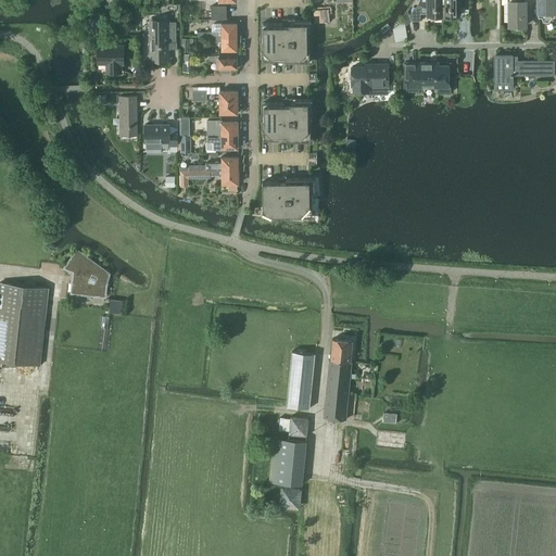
[(419,0),(418,4),(418,8),(420,8),(420,14),(428,14),(428,16),(434,16),(434,20),(444,20),(443,0),(419,0)]
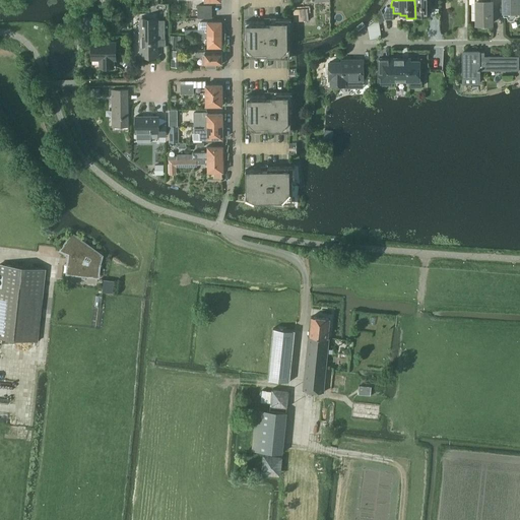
[(414,0),(415,18),(425,18),(425,15),(430,15),(430,4),(437,4),(436,0),(414,0)]
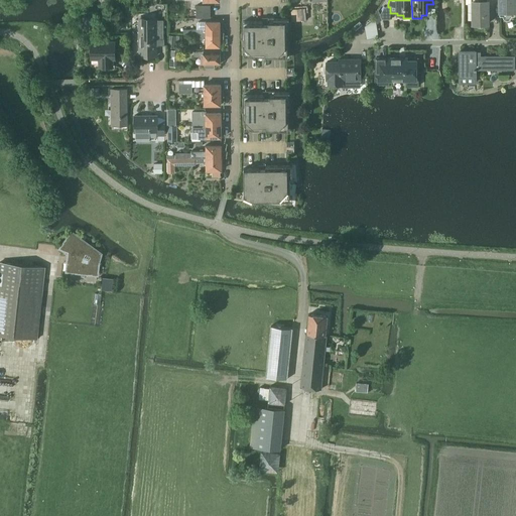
[(473,0),(473,2),(473,24),(476,24),(477,26),(479,28),(482,28),(484,26),(485,24),(488,24),(488,2),(487,2),(487,0),(473,0)]
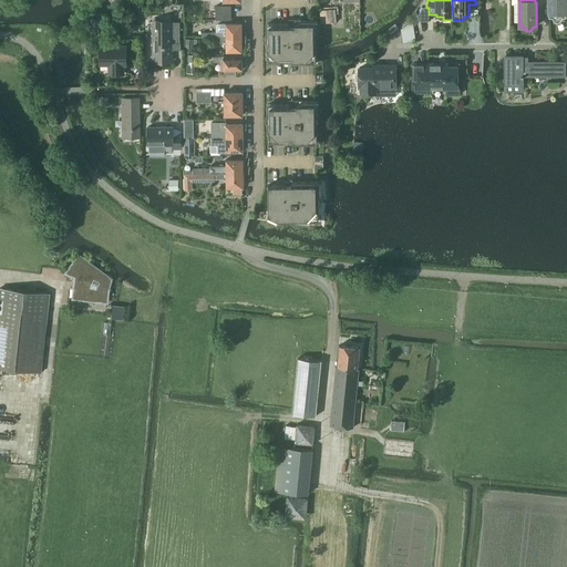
[(548,0),(548,18),(553,18),(554,21),(556,22),(558,22),(560,20),(562,18),(565,18),(565,0),(548,0)]
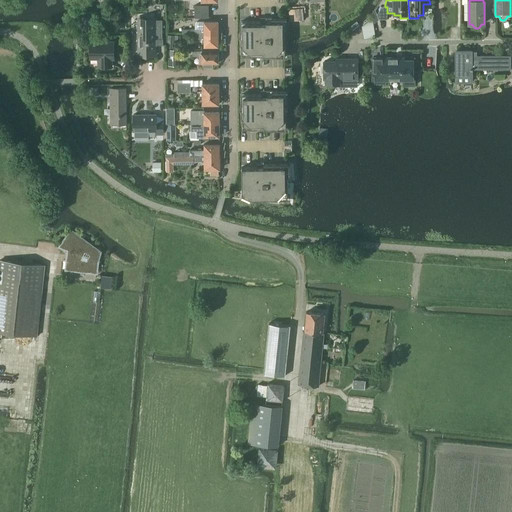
[(194,5),(194,18),(208,18),(208,5),(194,5)]
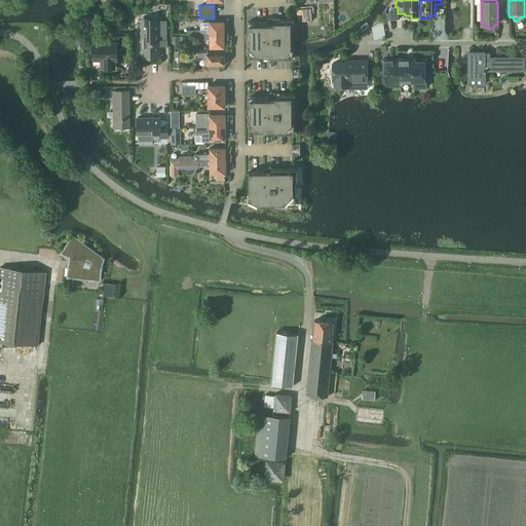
[(392,7),(387,15),(389,20),(398,20),(398,13),(398,7),(396,7),(392,7)]
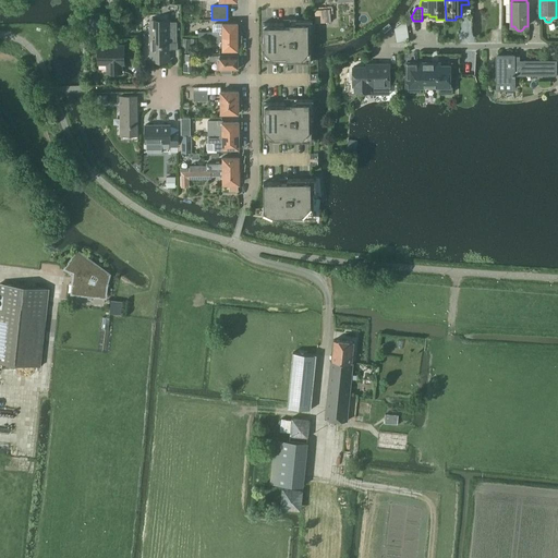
[(315,10),(316,23),(331,22),(330,9),(315,10)]
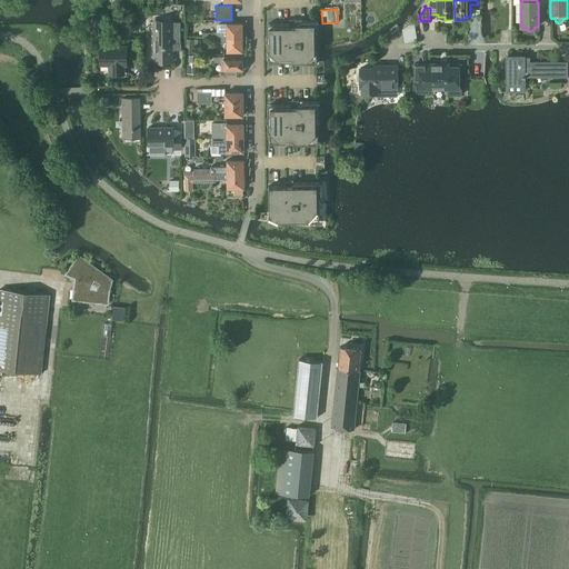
[(267,25),(268,62),(292,62),(292,63),(317,63),(317,42),(316,36),(318,36),(318,21),(289,21),(289,23),(267,25)]
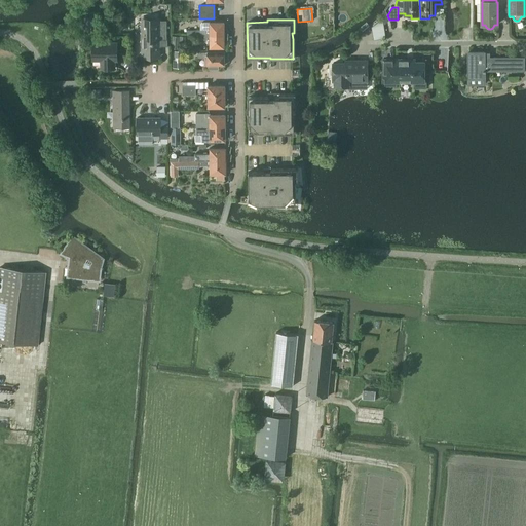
[(159,44),(166,43),(165,21),(151,21),(140,21),(140,33),(141,55),(159,55),(159,44)]
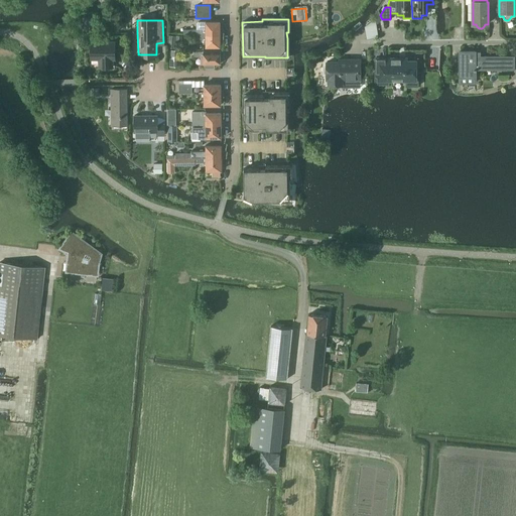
[(197,29),(183,29),(183,33),(196,33),(196,34),(220,33),(220,21),(206,21),(198,21),(197,23),(197,29)]
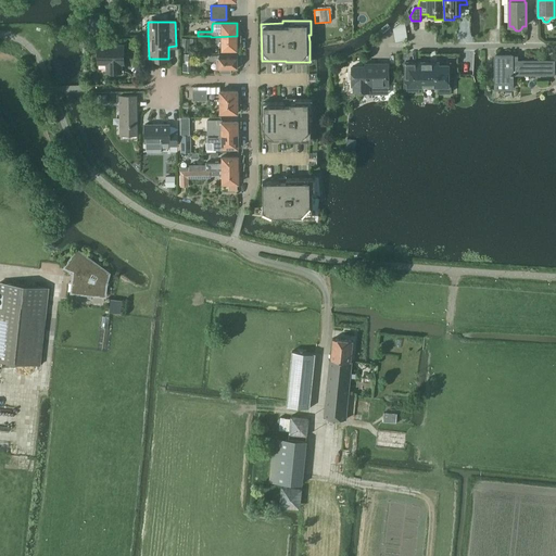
[(237,36),(211,37),(211,41),(218,41),(218,39),(222,39),(222,50),(237,50),(237,36)]
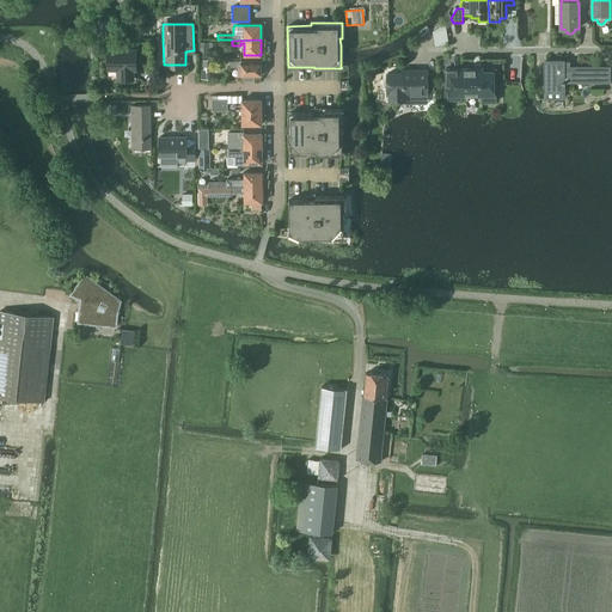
[(200,42),(199,57),(208,57),(209,43),(200,42)]
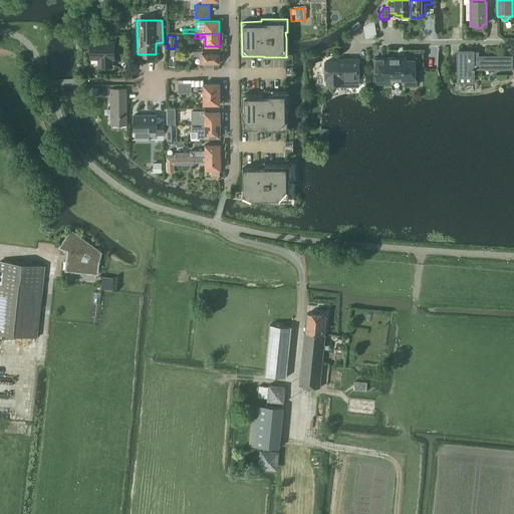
[(98,66),(111,66),(111,58),(113,58),(113,42),(90,42),(90,58),(98,58),(98,66)]
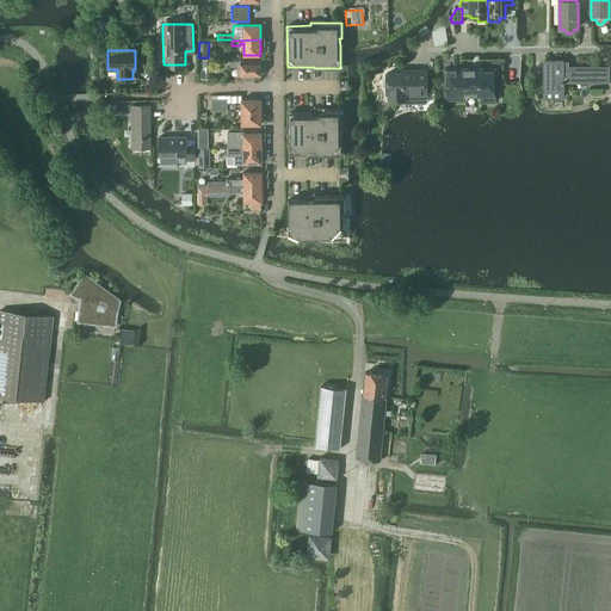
[(201,60),(201,79),(210,79),(210,69),(213,69),(213,59),(201,60)]
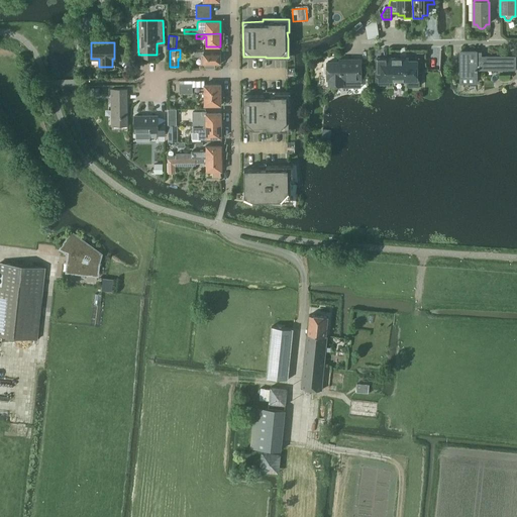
[(194,52),(194,57),(201,57),(201,54),(204,54),(204,64),(204,68),(214,68),(214,64),(220,64),(220,50),(194,52)]
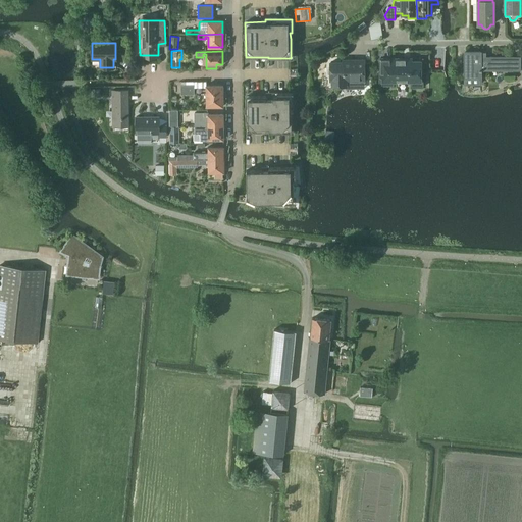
[(481,52),(465,52),(465,79),(465,84),(480,84),(480,79),(481,79),(481,71),(482,71),(482,70),(520,70),(520,57),(486,57),(481,57),(481,52)]
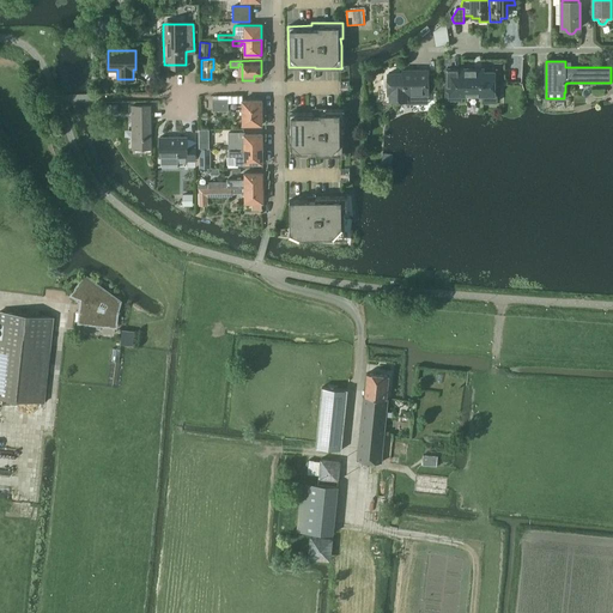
[(473,70),(447,70),(447,90),(461,90),(461,96),(483,96),(483,103),(497,103),(497,95),(495,95),(495,73),(484,73),(483,73),(483,74),(473,74),(473,70)]
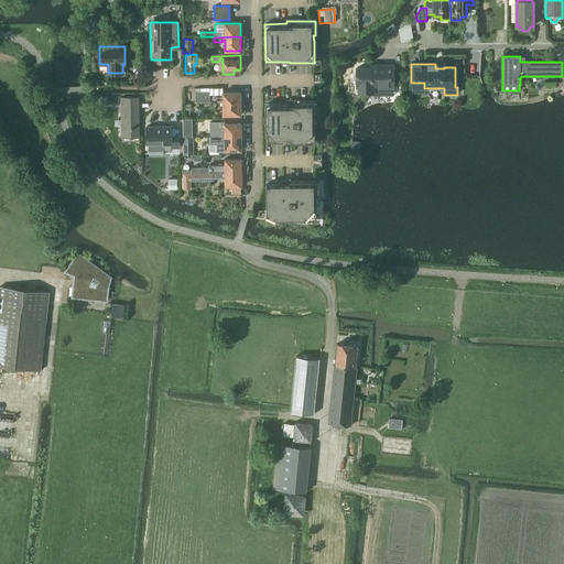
[(370,68),(357,68),(357,87),(359,87),(359,93),(373,93),(383,93),(383,87),(393,87),(393,85),(400,84),(400,67),(393,67),(393,65),(378,65),(378,68),(370,68)]
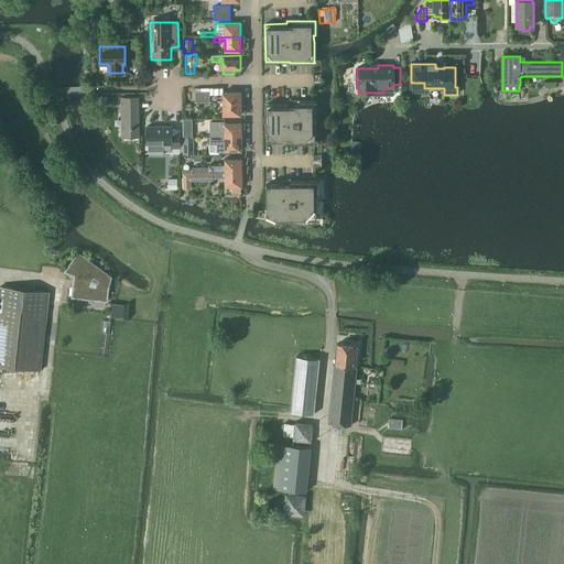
[(312,75),(312,87),(321,87),(321,75),(312,75)]
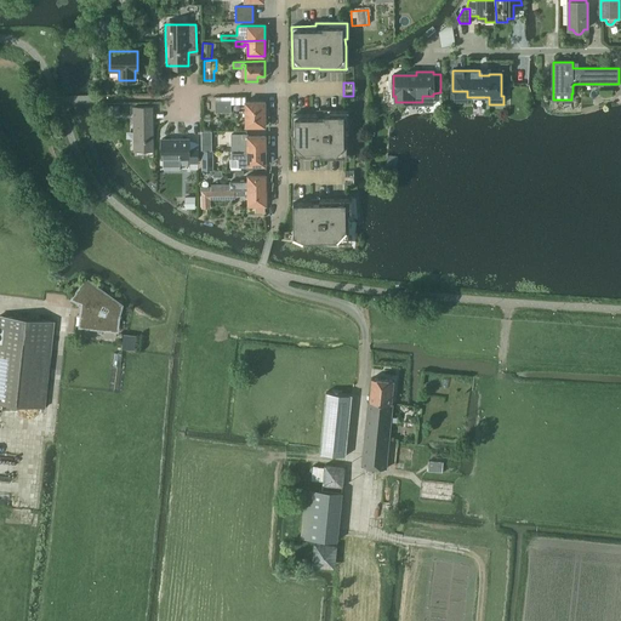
[(265,101),(245,102),(245,114),(266,114),(265,101)]
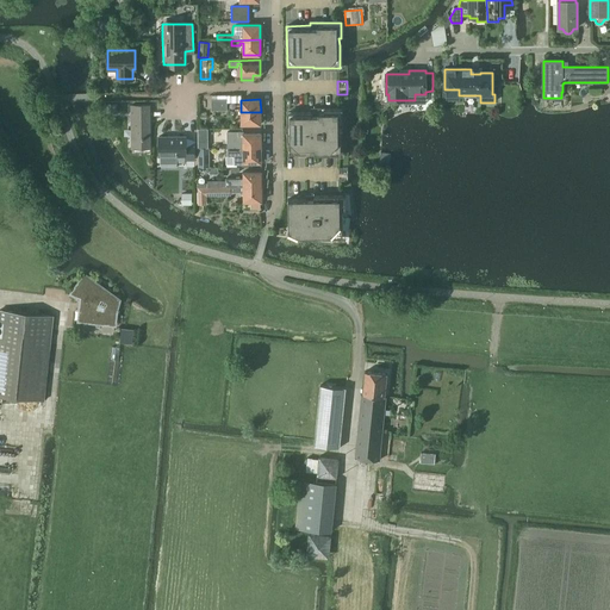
[(211,110),(226,110),(226,100),(211,100),(211,110)]
